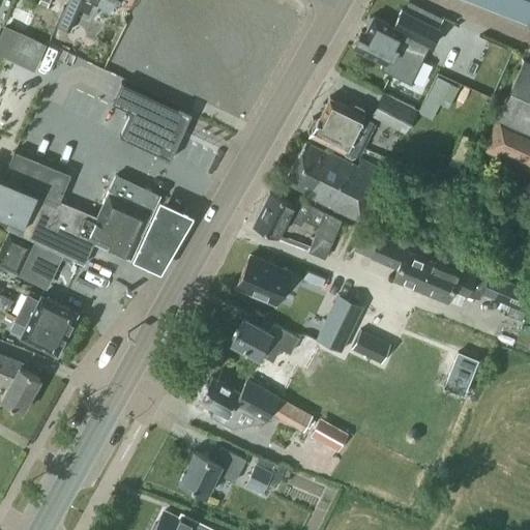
[(75,12),(80,0),(67,0),(64,7),(75,12)]
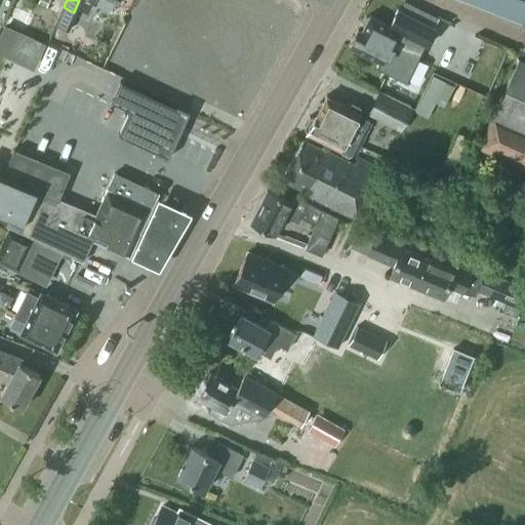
[(265,66),(278,73),(305,17),(267,0),(263,0),(260,5),(250,0),(215,0),(210,12),(236,25),(203,92),(243,111),(265,66)]
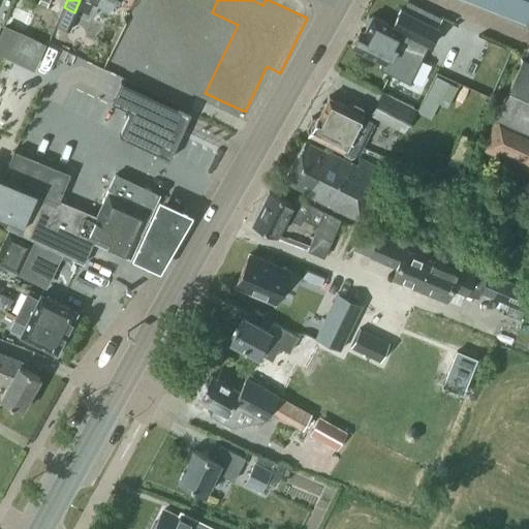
[(365,31),(361,29),(352,47),(383,61),(381,65),(394,71),(404,50),(415,55),(423,39),(431,43),(439,26),(437,26),(442,17),(409,0),(404,10),(401,8),(393,25),(373,14),(371,18),(368,17),(365,24),(367,26),(365,31)]
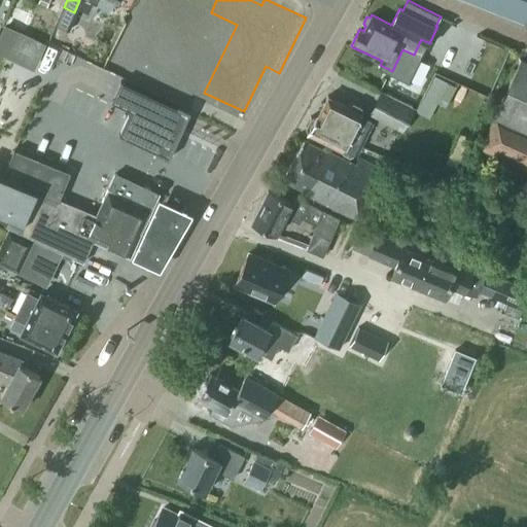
[(526,0),(473,0),(524,20),(526,10),(526,0)]
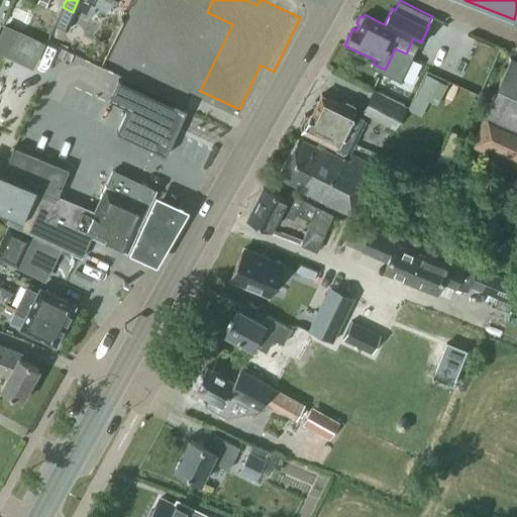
[(4,23),(0,33),(0,52),(6,56),(18,29),(4,23)]
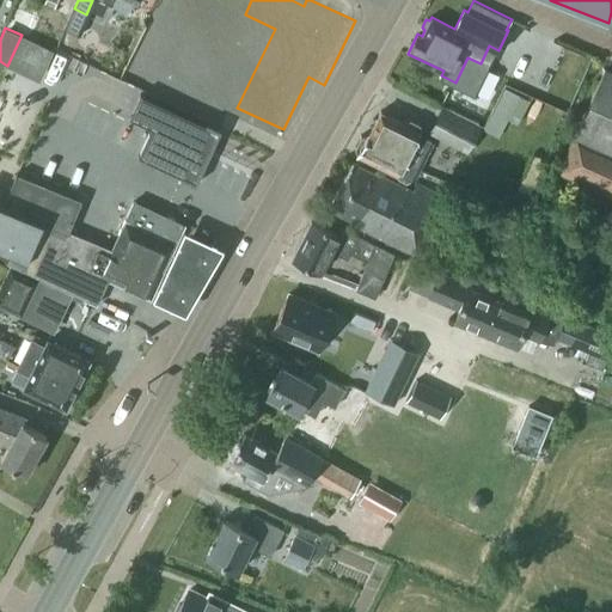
[(147,29),(132,61),(152,71),(167,38),(147,29)]
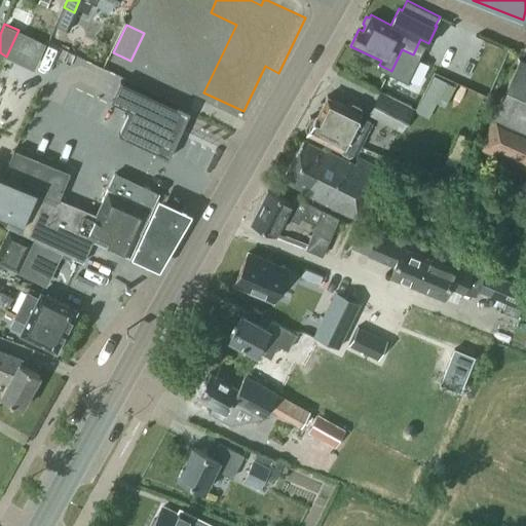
[(482,65),(503,73),(514,47),(492,39),(482,65)]
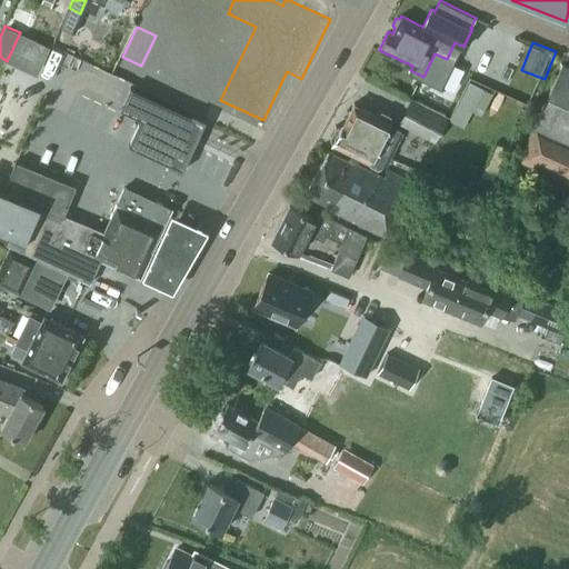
[(568,65),(562,61),(520,158),(568,179),(568,65)]
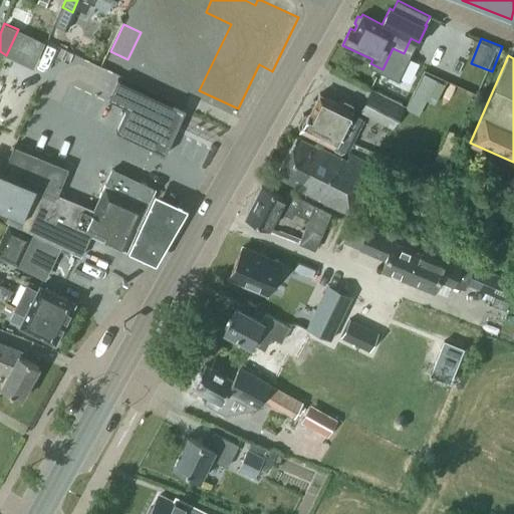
[(425,73),(405,108),(418,115),(438,80),(425,73)]
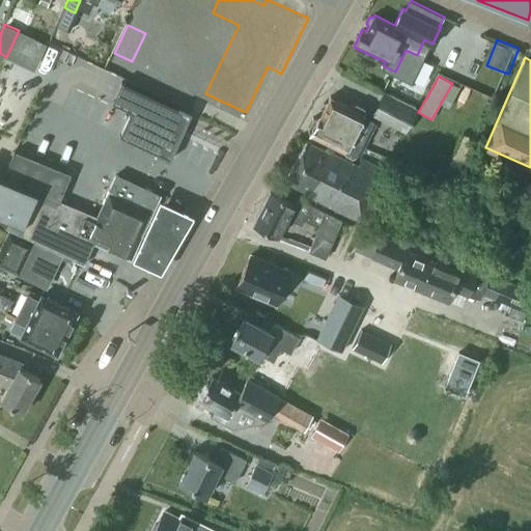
[(141,90),(132,110),(170,128),(159,151),(158,152),(158,154),(170,159),(192,112),(178,106),(178,108),(141,90)]
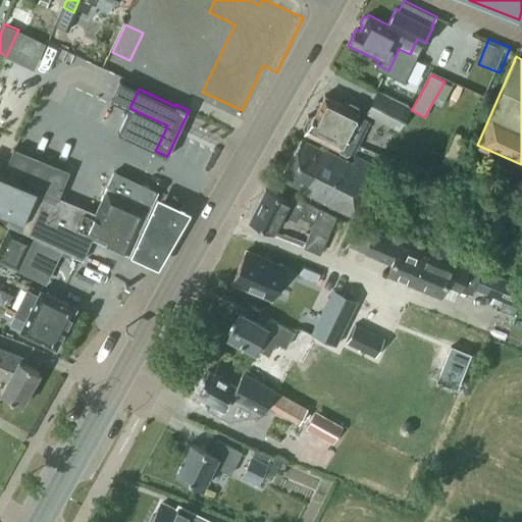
[(367,111),(360,110),(359,111),(367,112),(400,128),(411,107),(378,91),(367,111)]
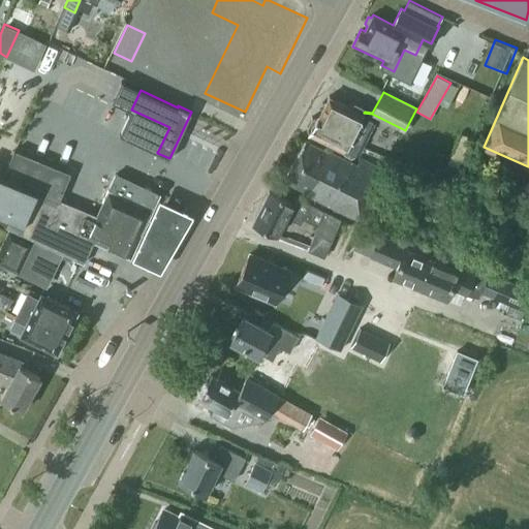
[(350,106),(330,96),(319,116),(318,115),(313,117),(307,127),(310,132),(345,151),(346,154),(352,157),(361,153),(376,122),(363,116),(364,113),(365,112),(364,106),(354,102),(350,104),(350,106)]
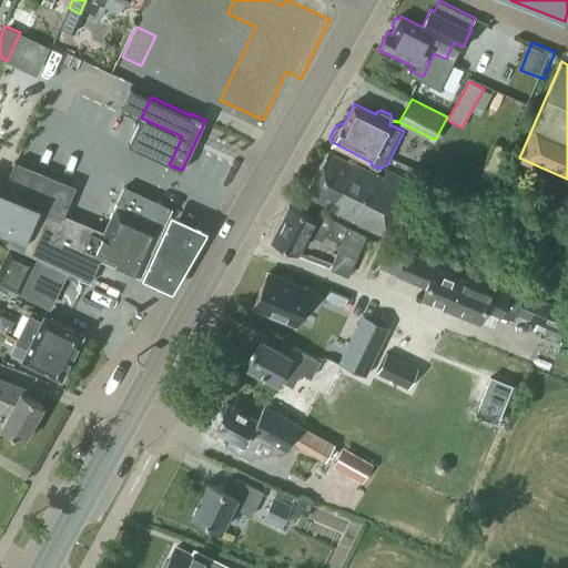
[(389,236),(416,184),(387,170),(384,176),(353,161),(353,162),(328,150),(306,193),(331,205),(330,208),(389,236)]
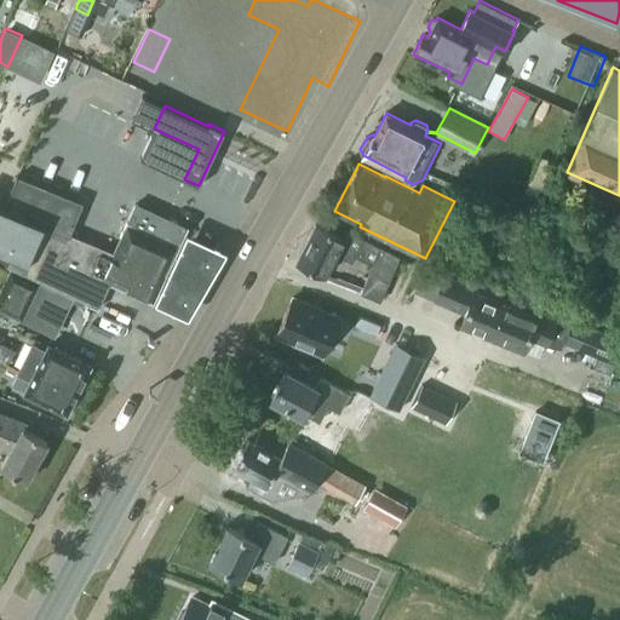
[(0,259),(11,265),(98,306),(99,305),(92,302),(103,277),(153,300),(177,247),(171,244),(182,222),(137,201),(128,220),(113,251),(68,233),(81,202),(17,176),(4,208),(0,206),(0,259)]
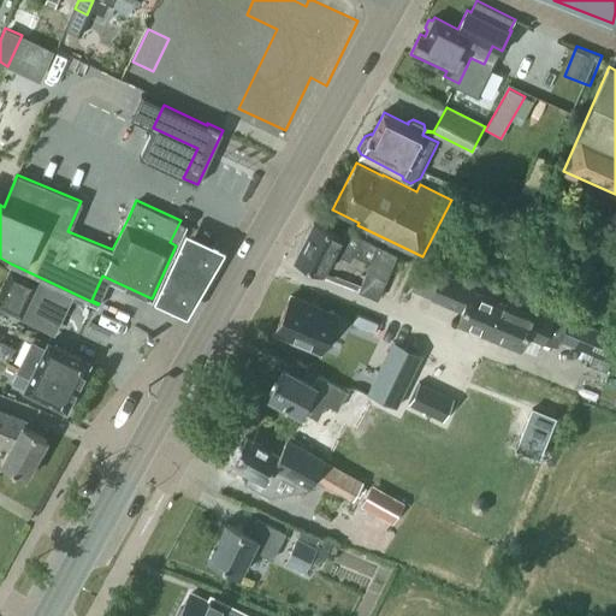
[(521,191),(513,209),(526,215),(533,197),(521,191)]
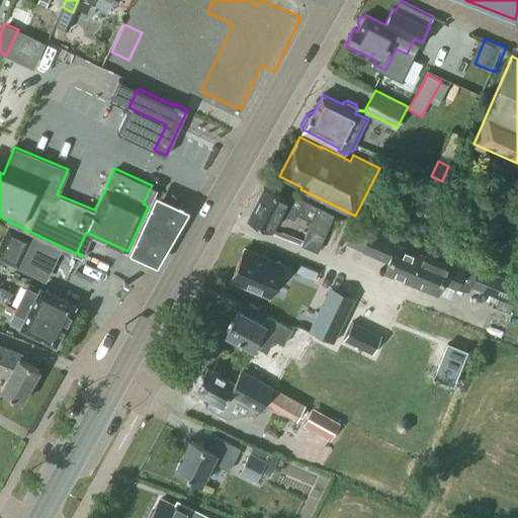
[(264,187),(249,220),(272,232),(283,208),(296,216),(311,223),(309,227),(325,235),(334,214),(290,192),(287,198),(264,187)]
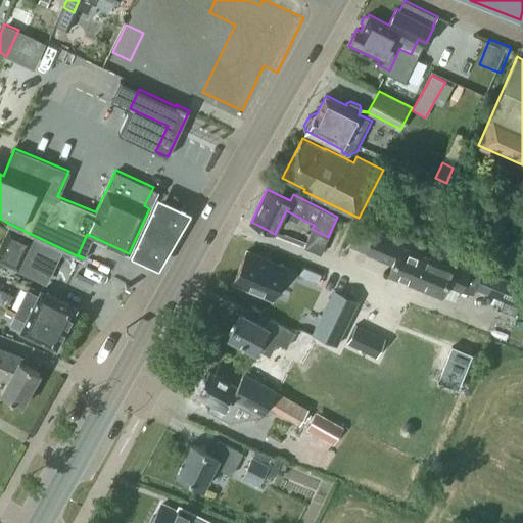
[(388,228),(398,205),(386,201),(377,223),(388,228)]
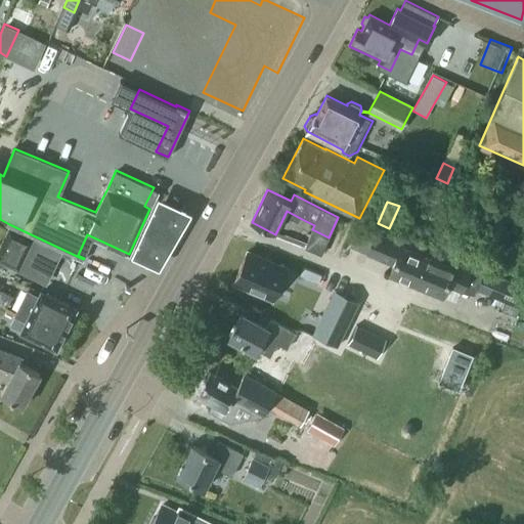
[(191,220),(160,205),(131,263),(160,275),(191,220)]
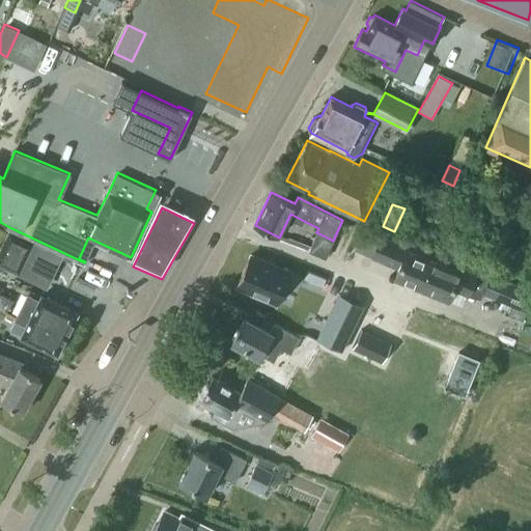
[(9,227),(0,246),(0,266),(18,274),(35,240),(9,227)]
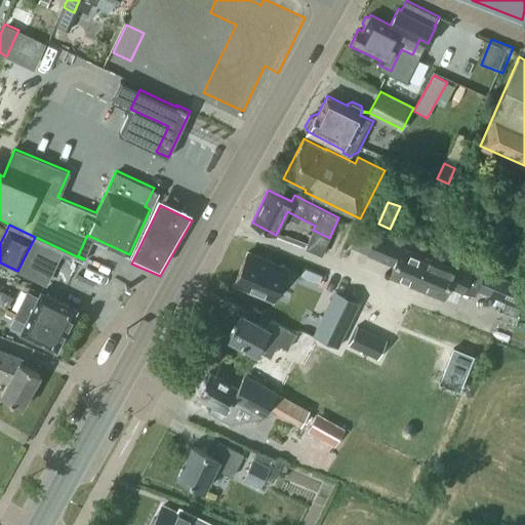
[(390,276),(416,287),(429,258),(403,247),(403,245),(376,234),(367,254),(380,260),(381,259),(394,265),(390,276)]
